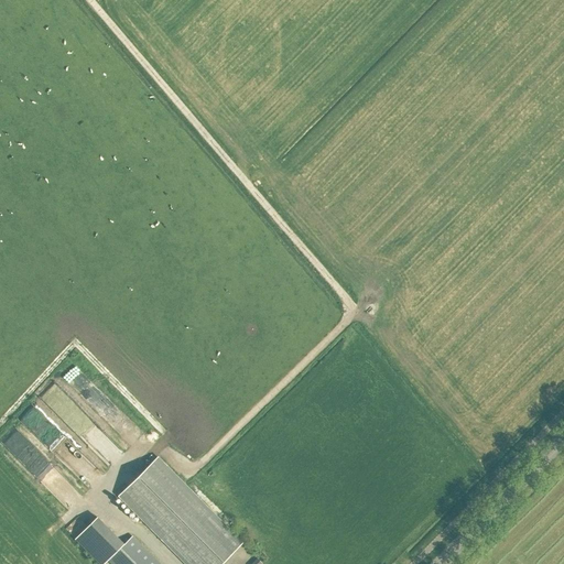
[(52,379),(36,392),(42,399),(57,386),(52,379)]
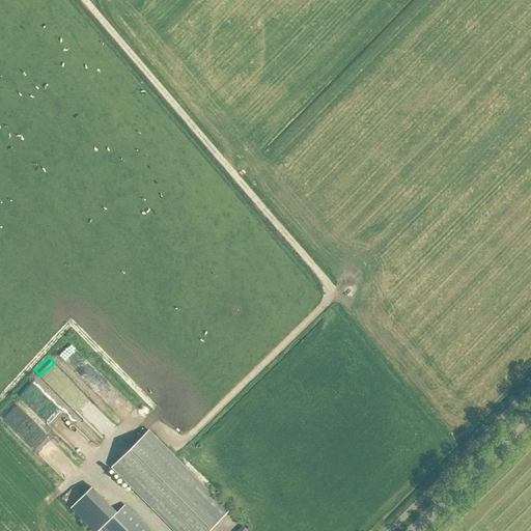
[(25,391),(26,393),(23,395),(29,408),(34,404),(33,402),(36,400),(31,388),(25,391)]
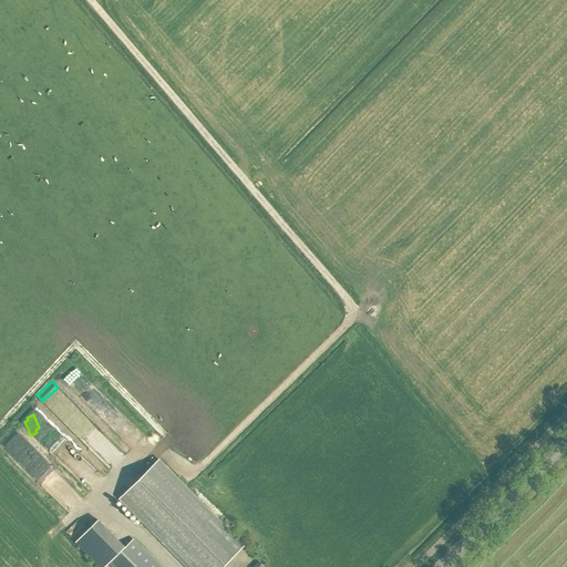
[(14,429),(1,443),(42,483),(55,468),(14,429)]
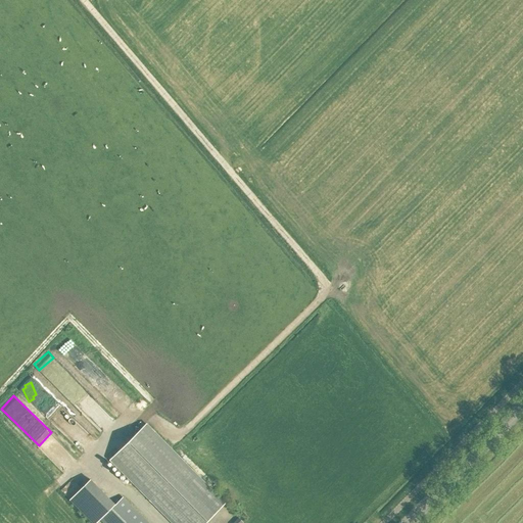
[(110,459),(173,522),(203,522),(224,503),(146,424),(110,459)]
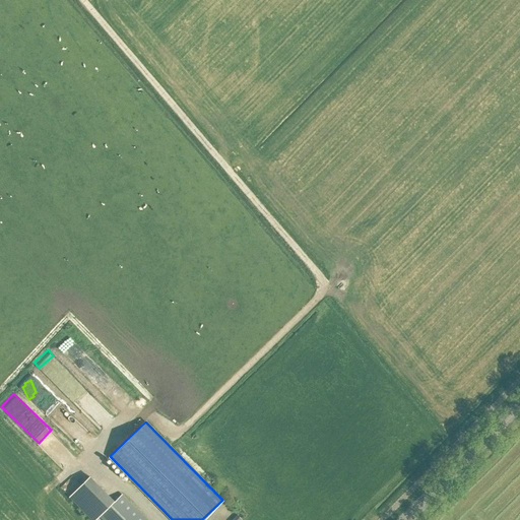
[(95,519),(115,502),(89,476),(68,497),(91,519),(95,519)]
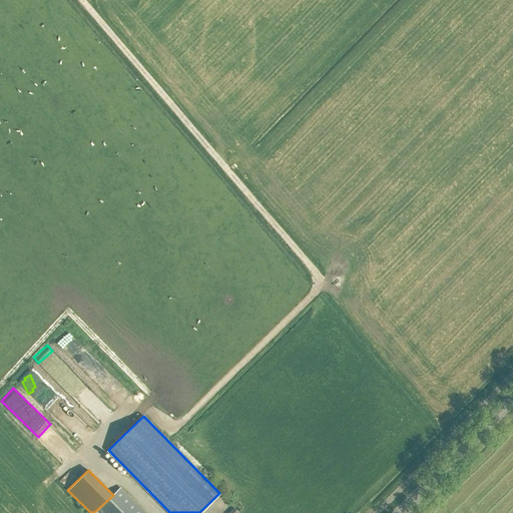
[(113,495),(99,509),(102,512),(144,512),(120,488),(113,495)]
